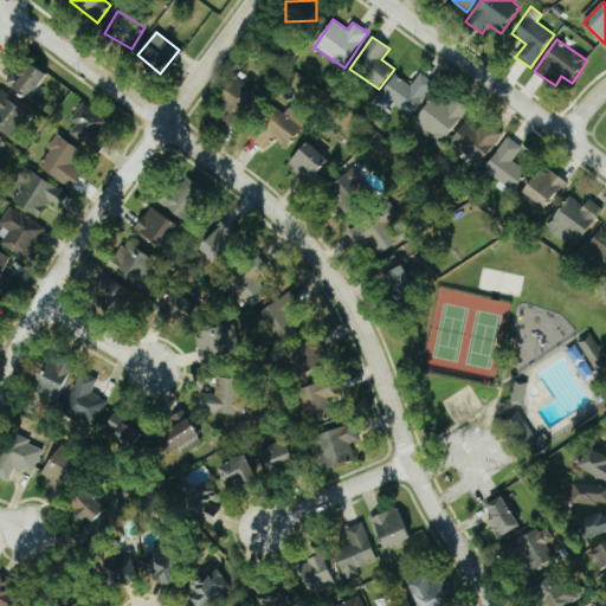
[(30,100),(46,75),(28,63),(19,77),(13,73),(6,83),(30,100)]
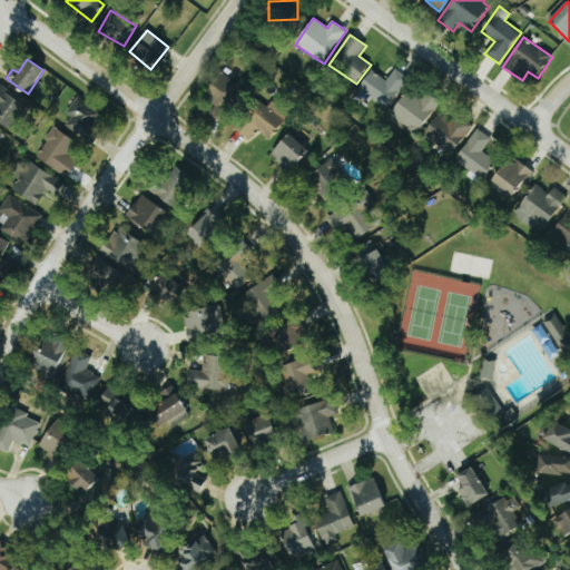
[(372,70),(357,91),(386,111),(410,79),(395,69),(387,81),(372,70)]
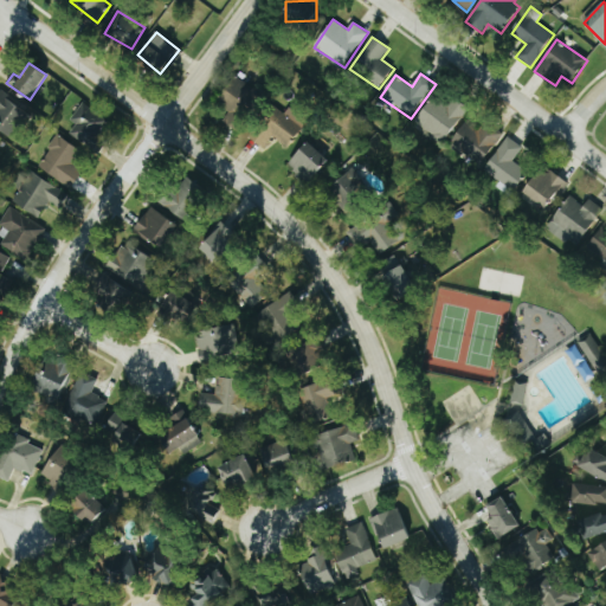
[(242,116),(250,118),(260,88),(230,78),(220,109),(229,111),(225,126),(238,129),(242,116)]
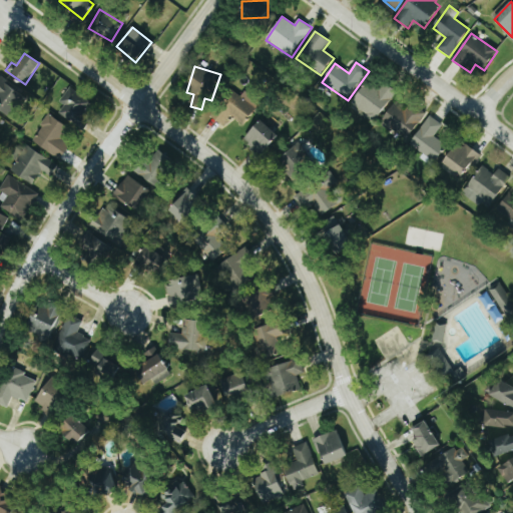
[(25,96),(0,77),(0,109),(9,117),(25,96)]
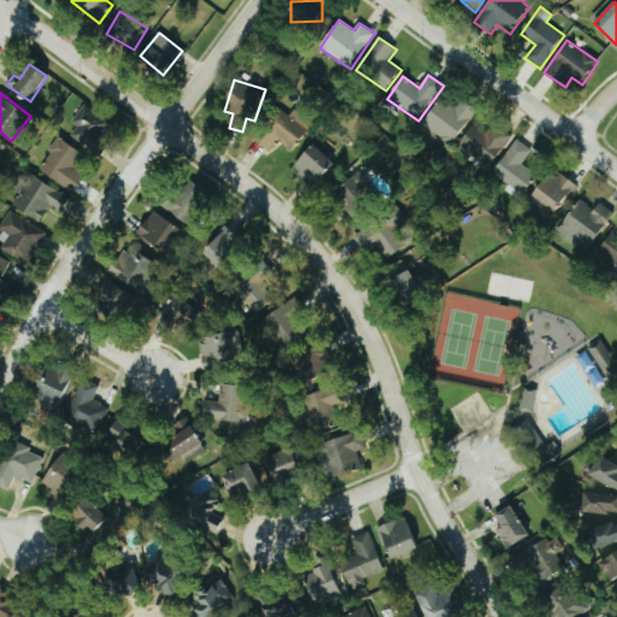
[(453,146),(477,110),(462,99),(456,107),(441,98),(423,125),(453,146)]
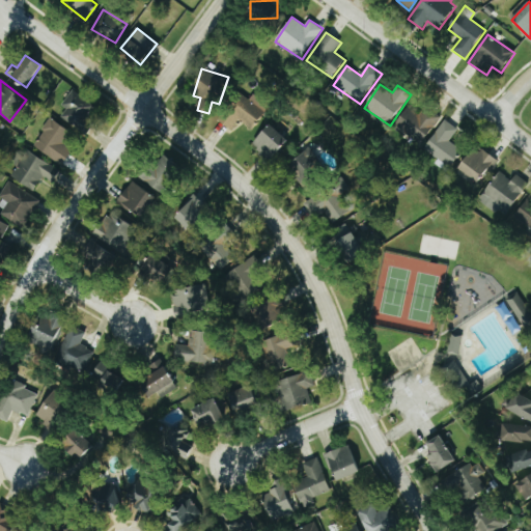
[(63,107),(66,108),(61,120),(85,131),(96,103),(70,91),(63,107)]
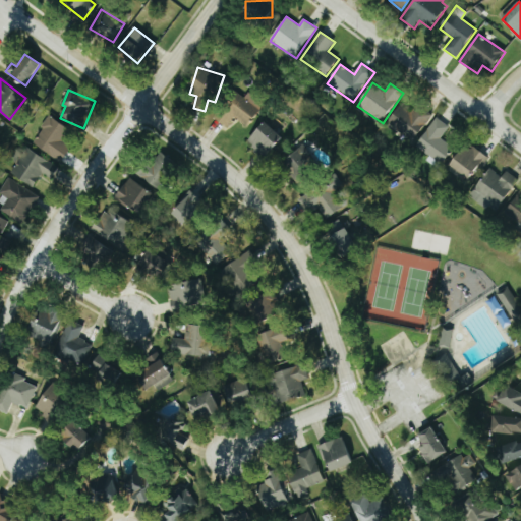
[(235,117),(247,126),(261,110),(235,91),(214,118),(227,127),(235,117)]
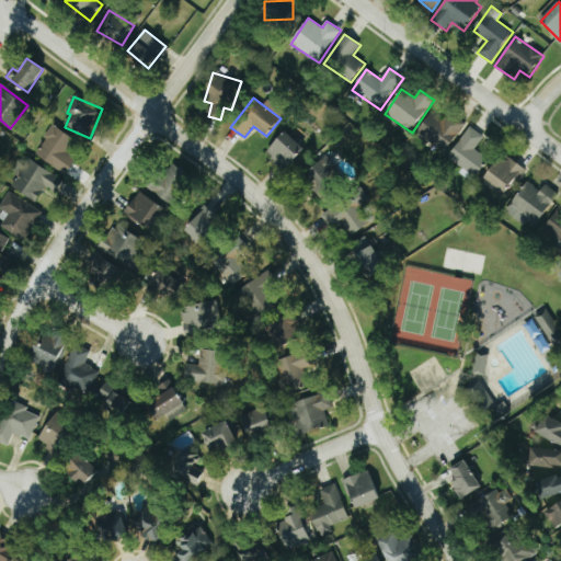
[(448,114),(444,121),(431,112),(416,136),(445,155),(464,124),(448,114)]
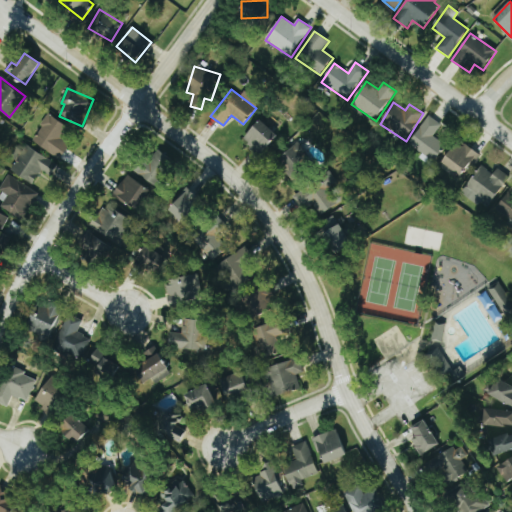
[(69,127),(49,114),(32,140),(61,159),(70,144),(61,138),(69,127)]
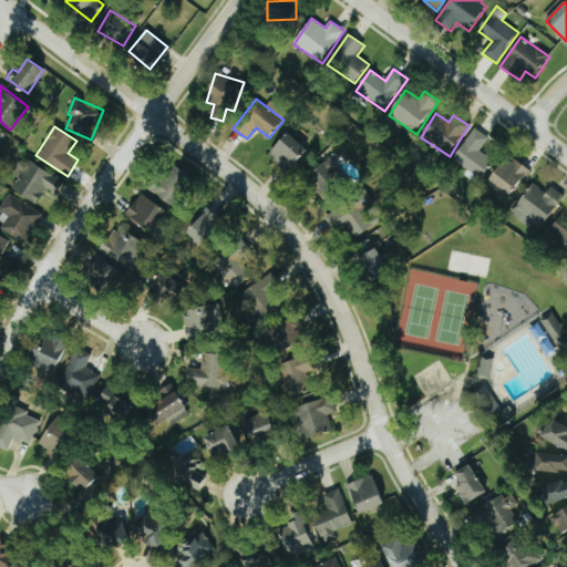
[(480,153),(488,137),(473,129),(453,164),(482,179),(492,161),(480,153)]
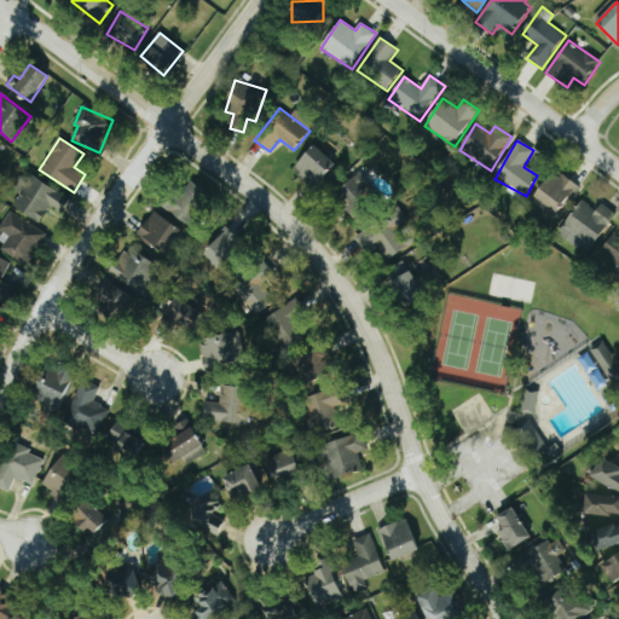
[(316,186),(336,163),(314,144),(294,167),(316,186)]
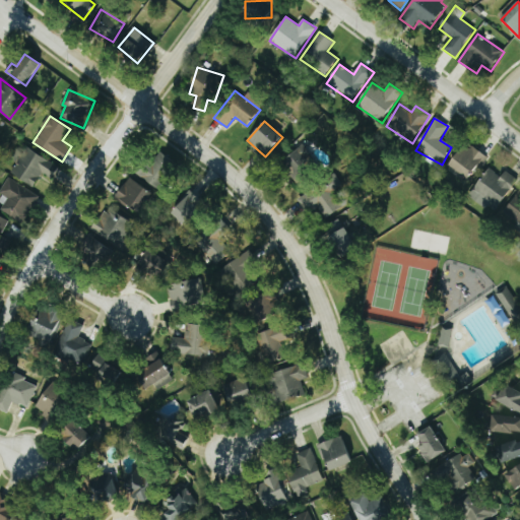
[(471,182),(484,152),(462,143),(449,172),(471,182)]
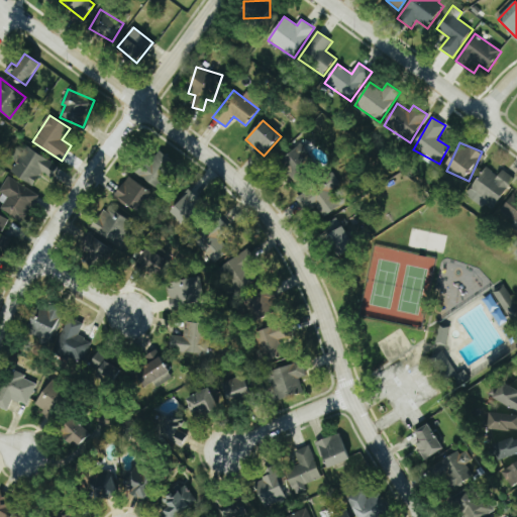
[(317,166),(302,144),(279,162),(295,183),(317,166)]
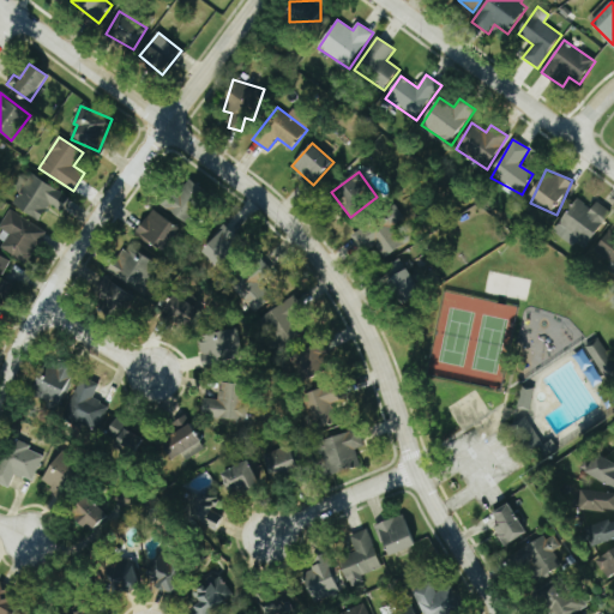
[(42,220),(48,205),(61,210),(68,193),(28,175),(13,206),(42,220)]
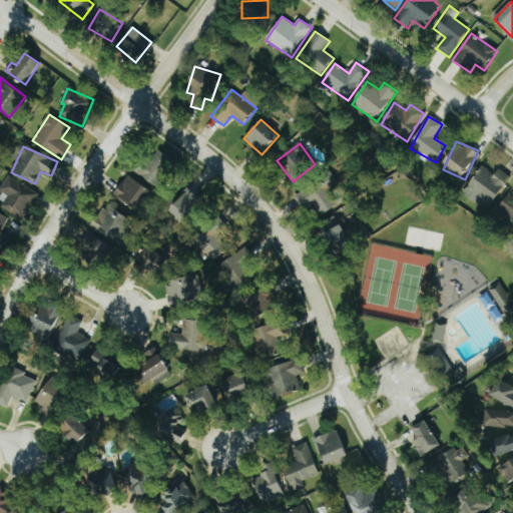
[(141,176),(157,187),(174,160),(157,150),(141,176)]
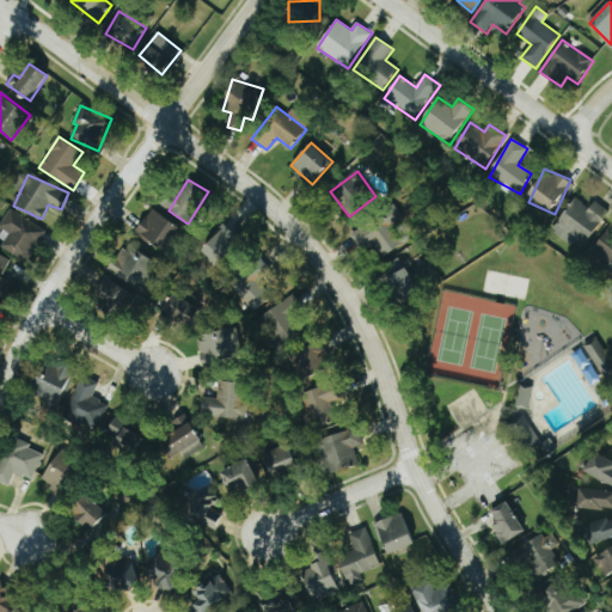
[(610,213),(595,201),(589,208),(576,199),(552,231),(580,252),(610,213)]
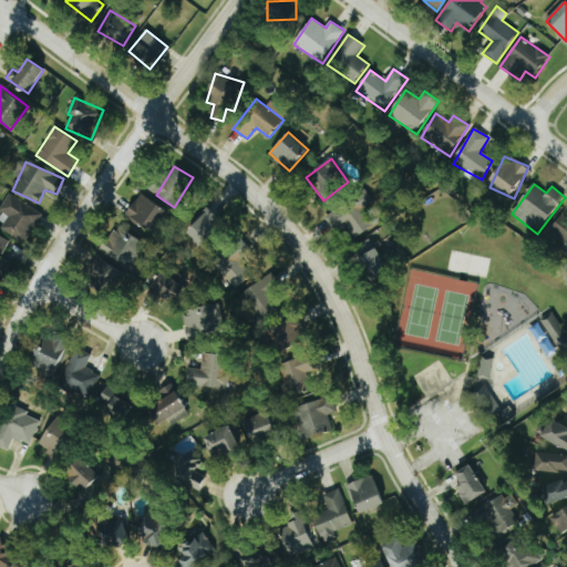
[(43,214),(9,194),(0,209),(0,210),(9,217),(1,229),(27,244),(43,214)]
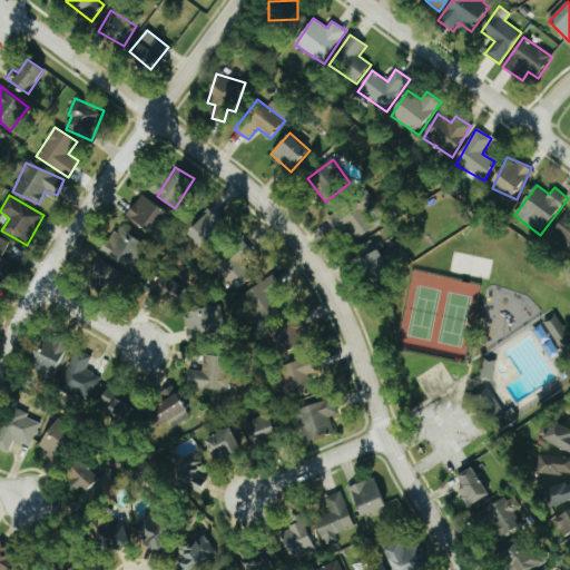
[(151,234),(168,213),(144,195),(127,216),(151,234)]
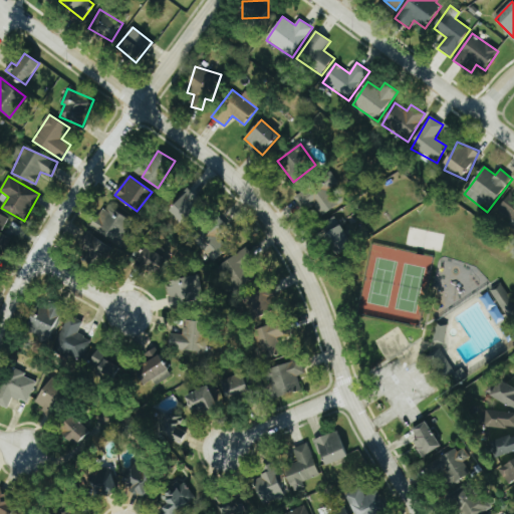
[(295,194),(304,214),(315,209),(318,217),(339,207),(331,188),(338,185),(334,176),(295,194)]
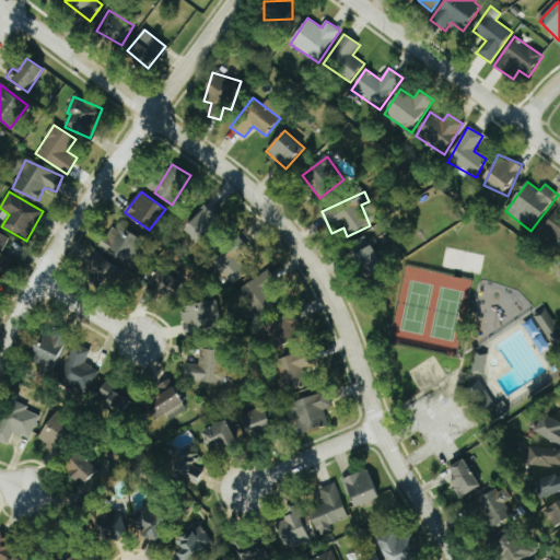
[(559,246),(559,205),(540,231),(559,246)]
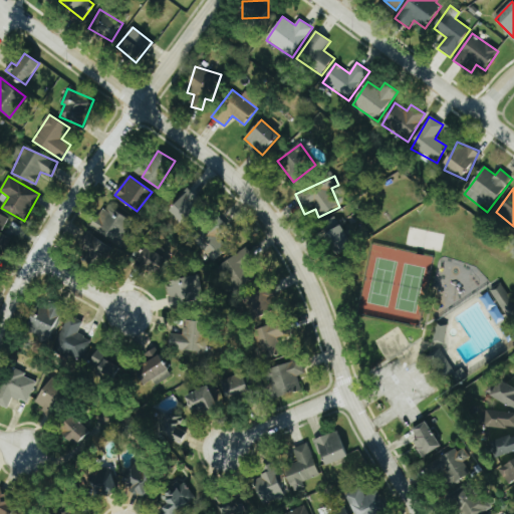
[(170,210),(186,225),(205,204),(189,189),(170,210)]
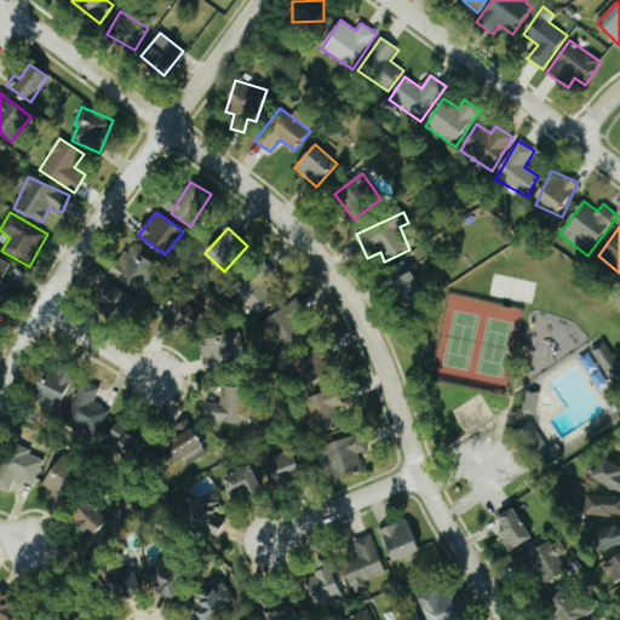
[(161,264),(126,247),(112,279),(147,296),(161,264)]
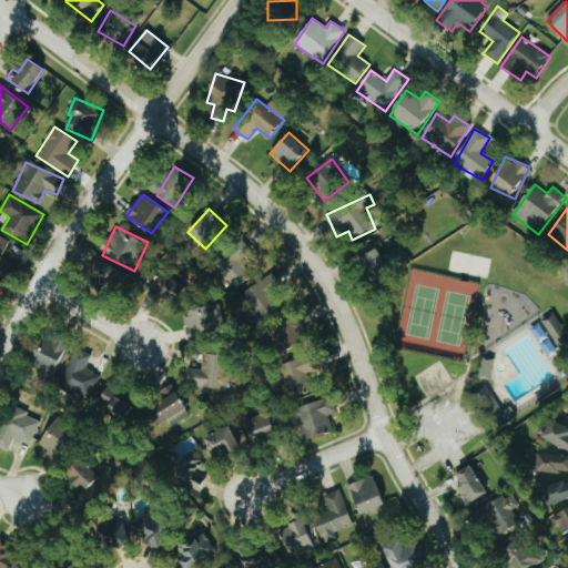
[(0,255),(2,256),(10,241),(0,235),(0,255)]
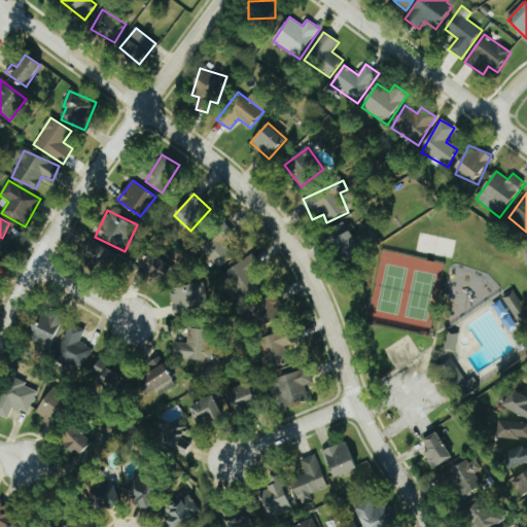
[(347,261),(363,251),(345,224),(328,235),(347,261)]
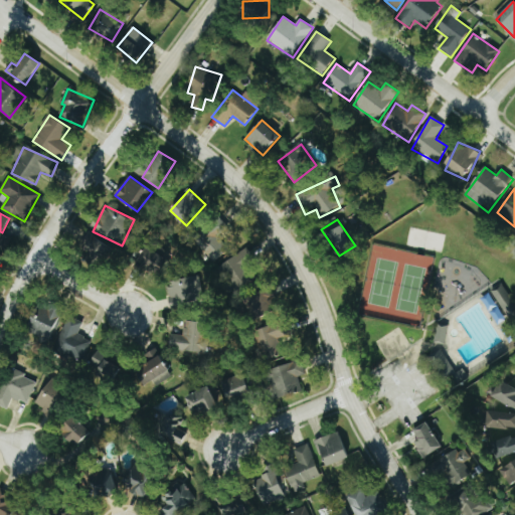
[(221,231),(200,236),(205,258),(226,252),(221,231)]
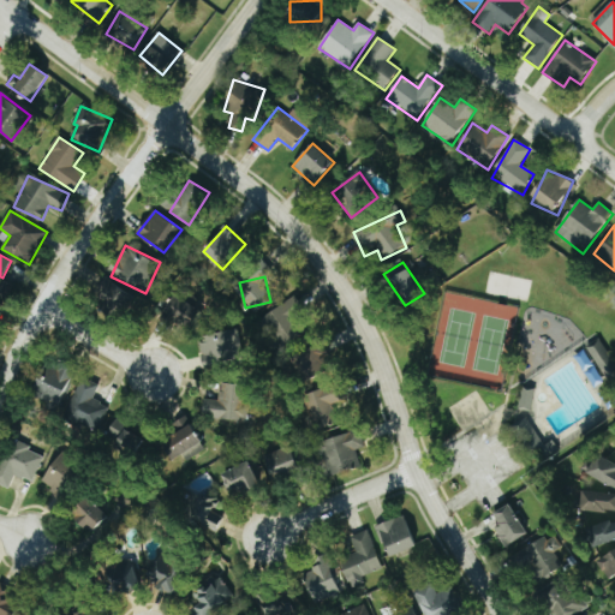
[(138,298),(108,280),(97,297),(127,316),(138,298)]
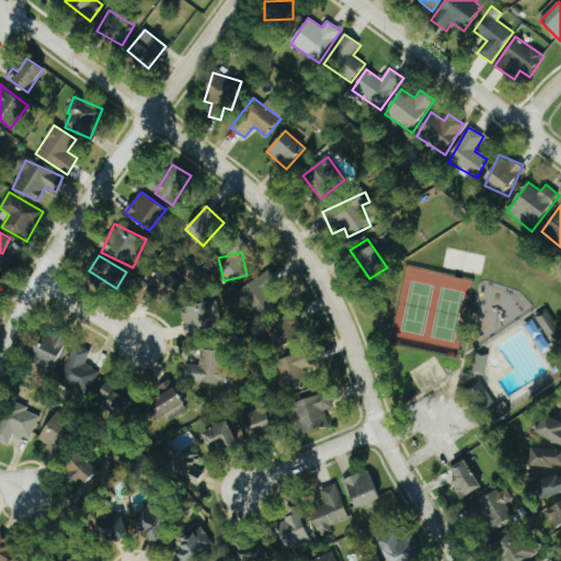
[(184,284),(161,270),(150,286),(173,301),(184,284)]
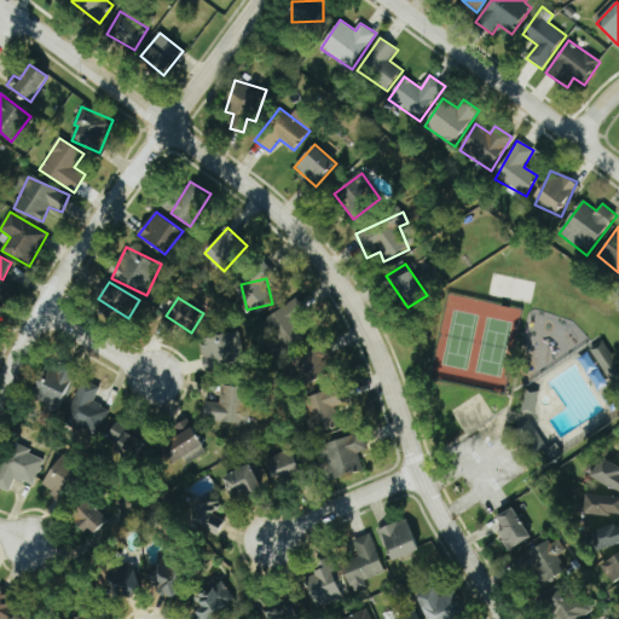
[(304,339),(298,328),(310,322),(299,300),(260,320),(266,331),(275,327),(287,347),(304,339)]
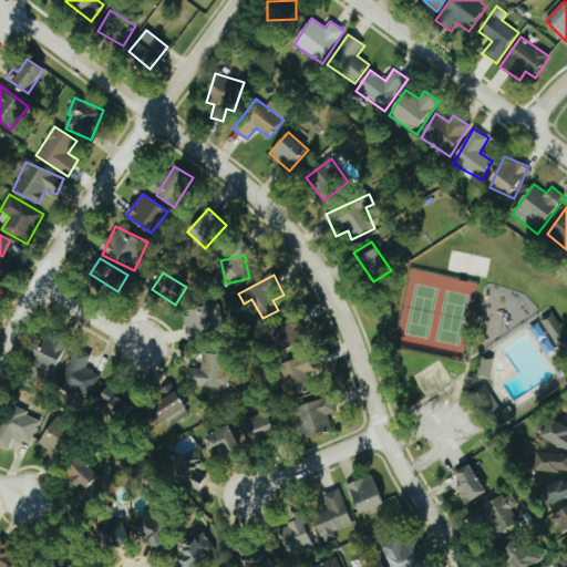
[(189,337),(225,327),(218,302),(183,312),(189,337)]
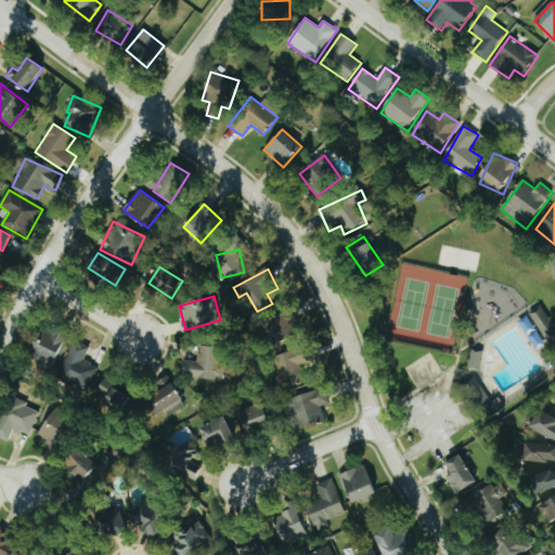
[(537,350),(554,339),(554,328),(543,308),(529,315),(519,321),(537,350)]
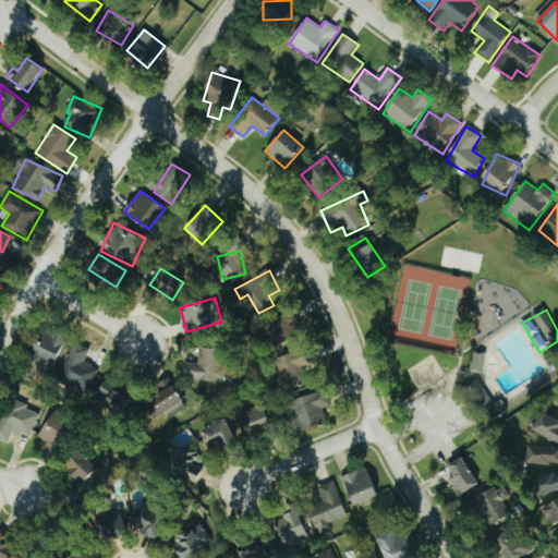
[(298,316),(274,318),(275,342),(299,340),(298,316)]
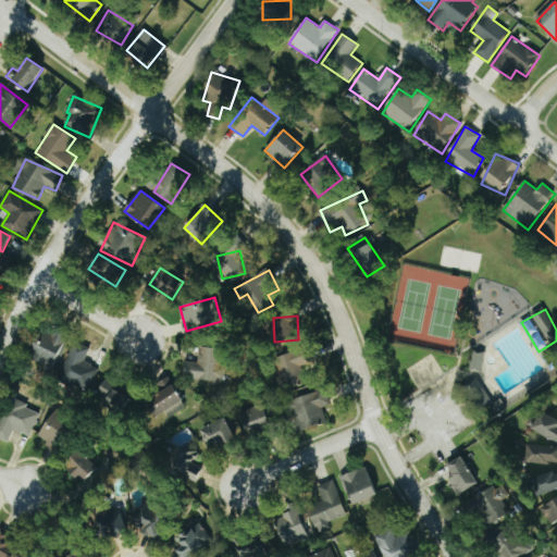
[(64,334),(44,329),(36,363),(57,368),(64,334)]
